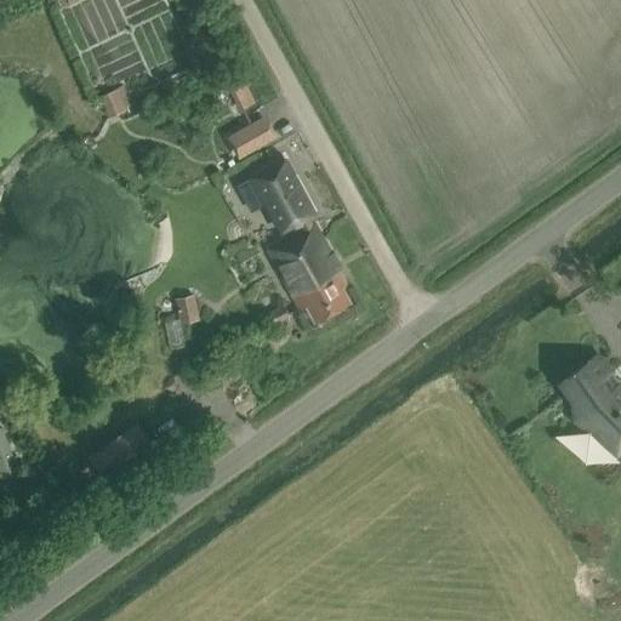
[(255,103),(246,80),(229,89),(239,109),(255,103)]
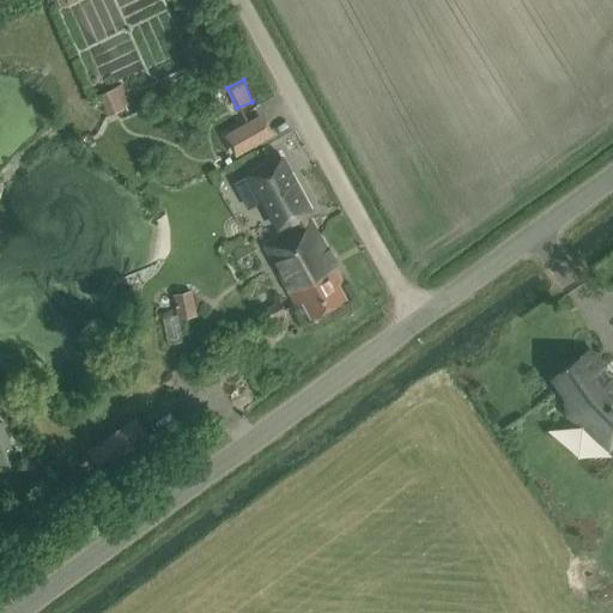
[(126,93),(122,83),(97,95),(107,116),(125,108),(120,96),(126,93)]
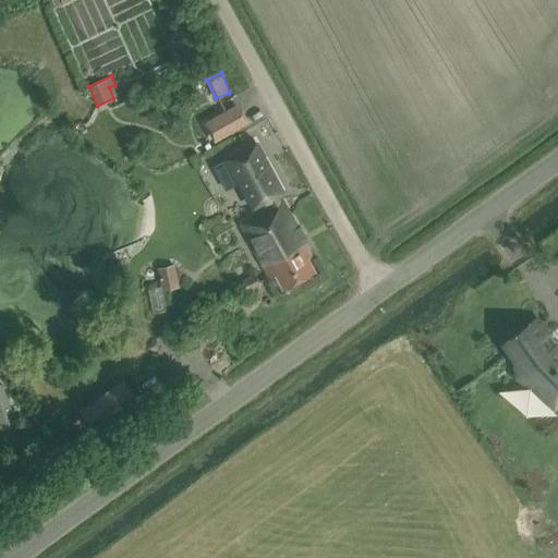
[(271,207),(278,203),(274,194),(281,190),(254,137),(222,154),(251,206),(266,197),(271,207)]
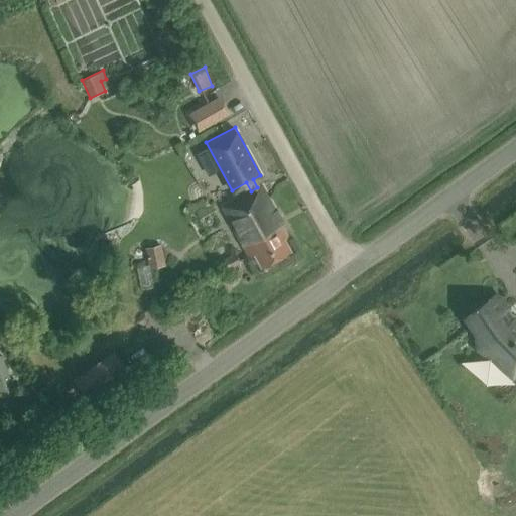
[(288,235),(282,225),(281,225),(261,185),(257,187),(251,191),(222,207),(249,257),(254,254),(260,266),(290,250),(284,237),(288,235)]
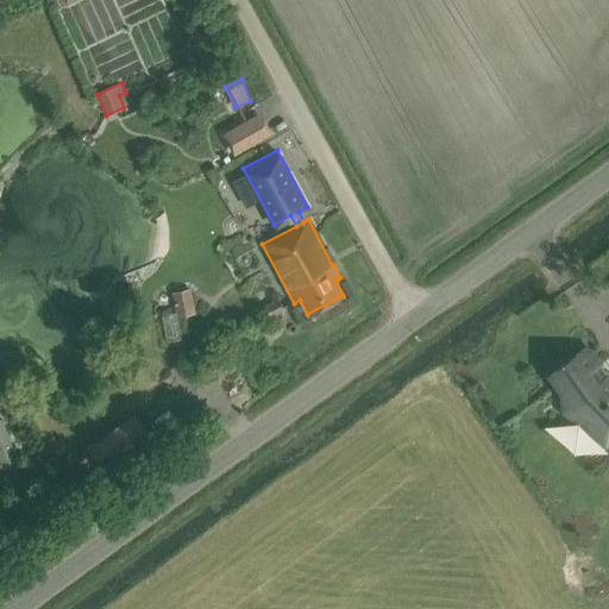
[(190,289),(170,293),(175,318),(194,314),(190,289)]
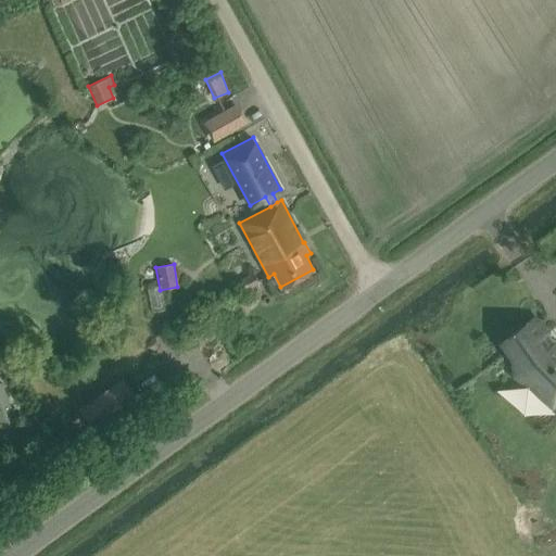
[(257,283),(254,276),(244,280),(248,289),(257,283)]
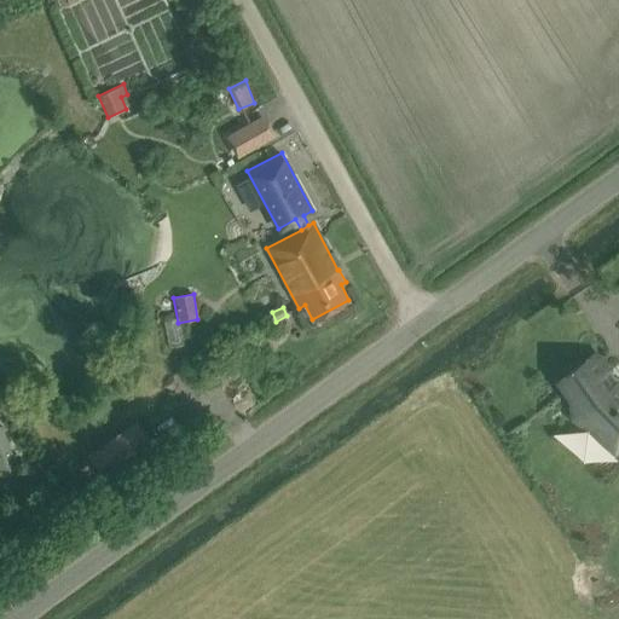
[(582,412),(601,439),(609,432),(618,444),(618,388),(614,382),(612,385),(605,375),(607,372),(594,354),(559,380),(580,410),(582,412)]
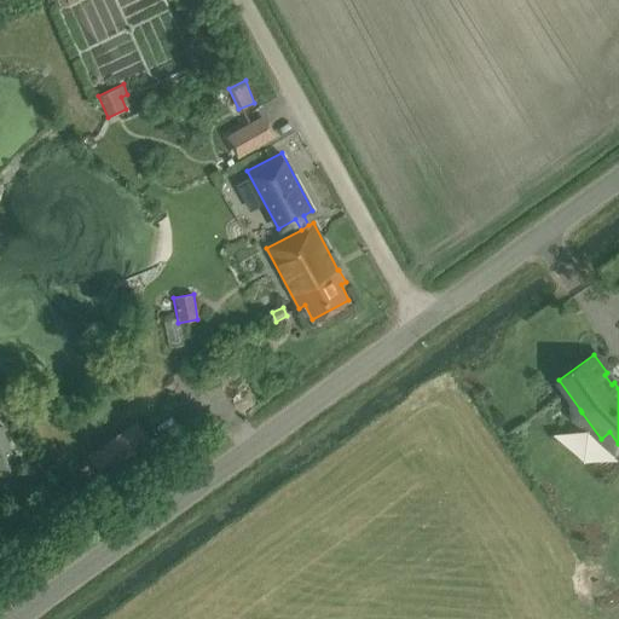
[(241,356),(220,366),(243,408),(262,397),(241,356)]
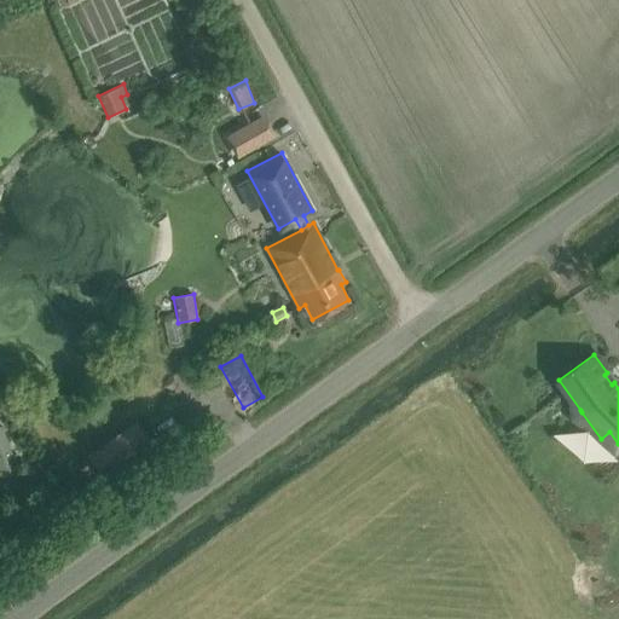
[(138,410),(93,441),(105,460),(151,428),(138,410)]
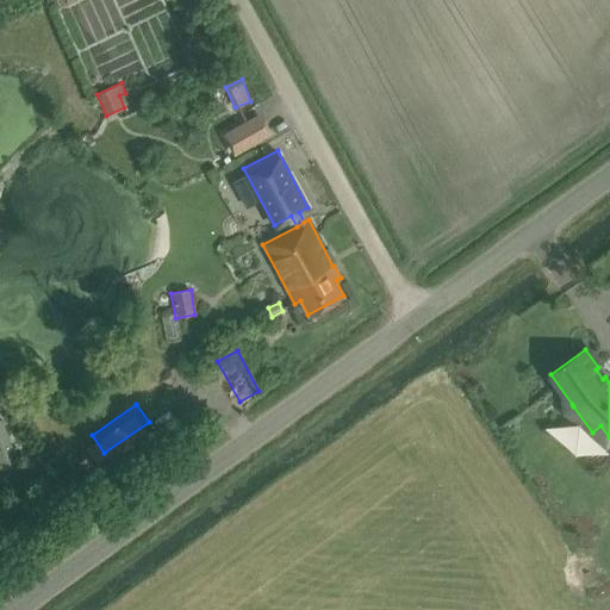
[(94,460),(109,481),(156,449),(142,428),(94,460)]
